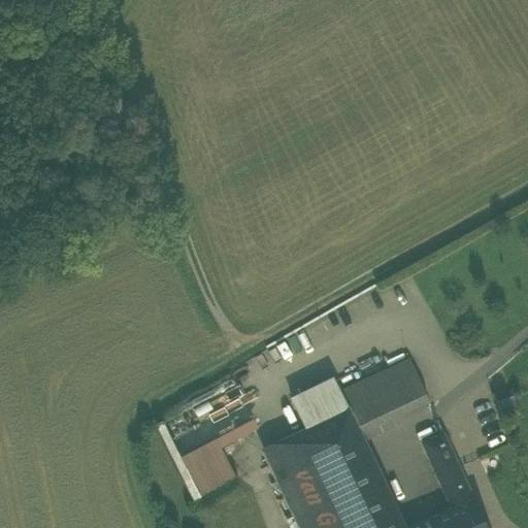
[(406,362),(338,394),(348,410),(364,401),(377,428),(428,404),(409,364),(406,362)]
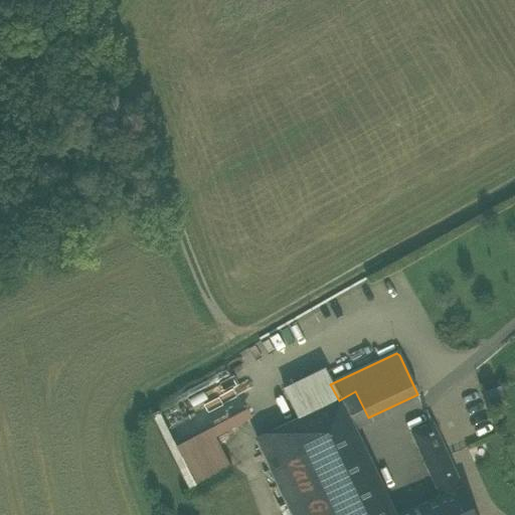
[(224,370),(148,411),(151,416),(158,412),(227,375),(224,370)]
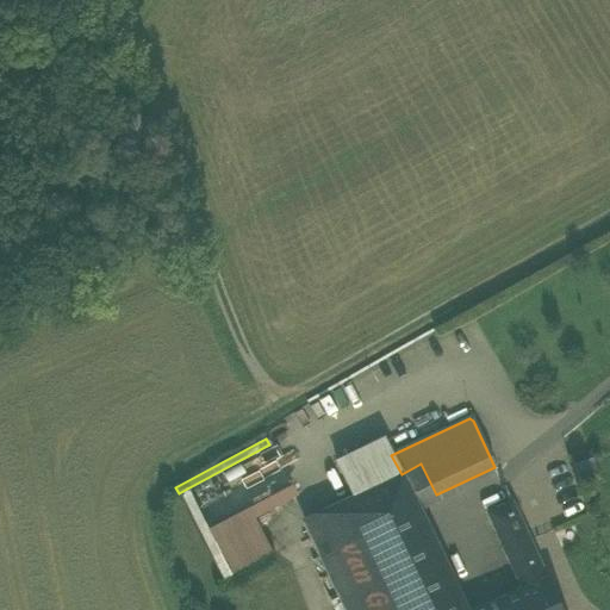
[(353,497),(402,474),(391,455),(384,439),(335,462),(353,497)]
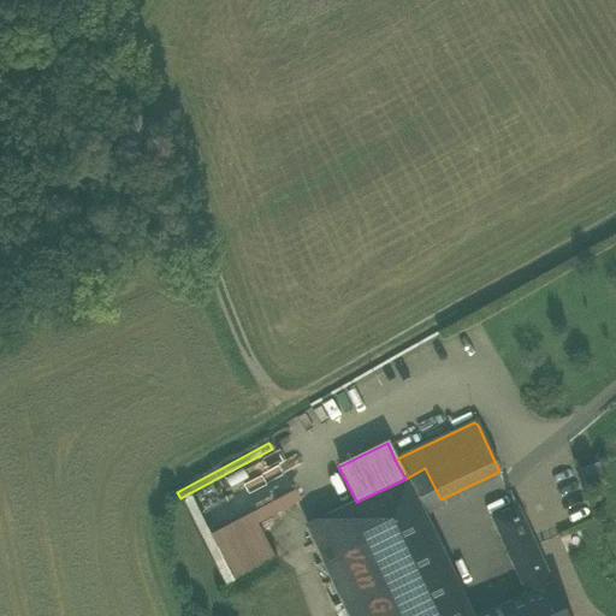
[(598,462),(578,469),(586,493),(606,486),(598,462)]
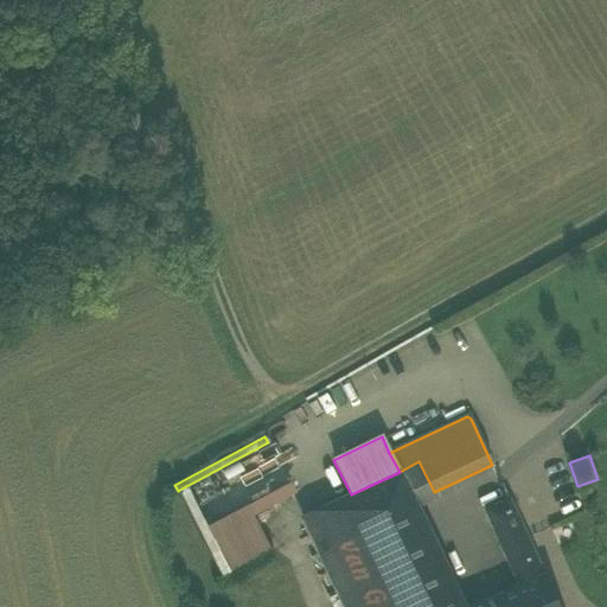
[(419,461),(400,472),(417,508),(436,498),(434,492),(419,461)]
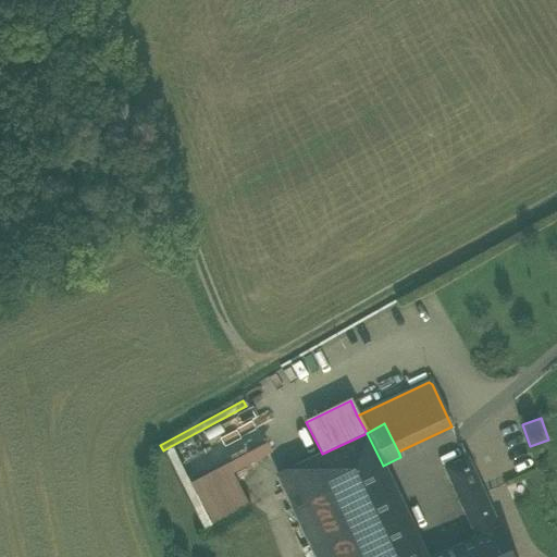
[(425,556),(383,466),(367,433),(322,454),(279,477),(317,556),(425,556)]
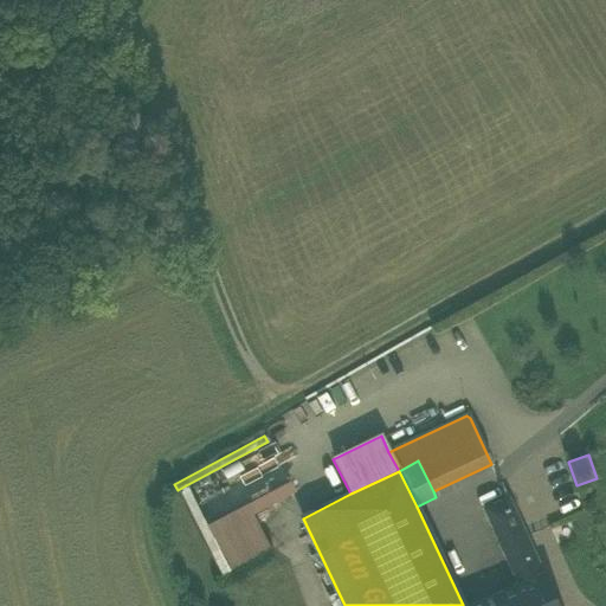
[(186,485),(178,490),(221,577),(269,552),(247,514),(294,490),(290,482),(206,527),(186,485)]
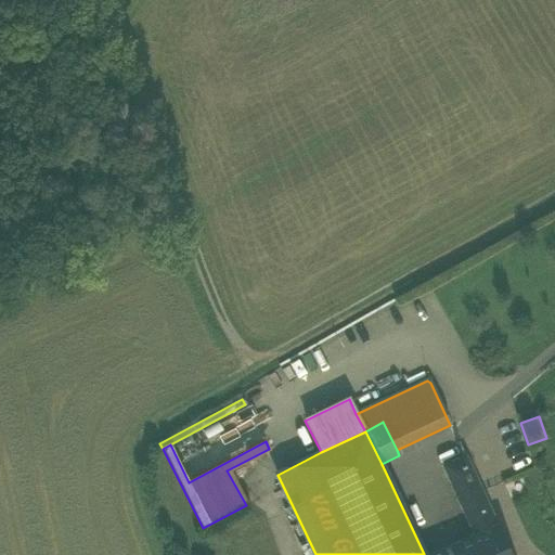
[(435,554),(508,554),(465,457),(443,467),(474,532),(472,538),(472,539),(435,554)]
